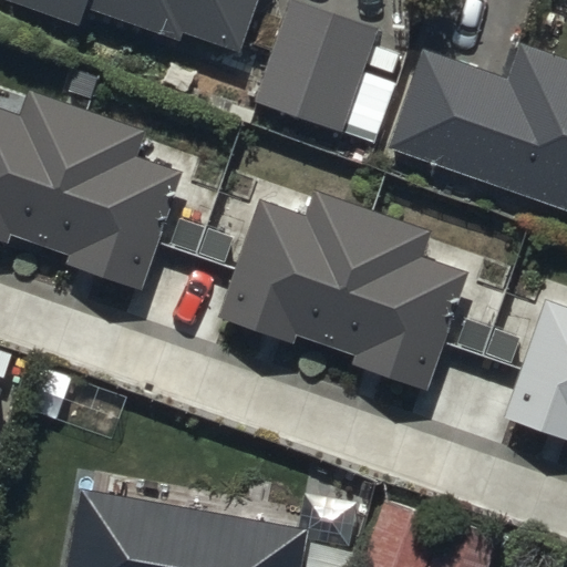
[(0,0),(79,27),(85,7),(177,39),(181,31),(240,51),(257,0),(0,0)]
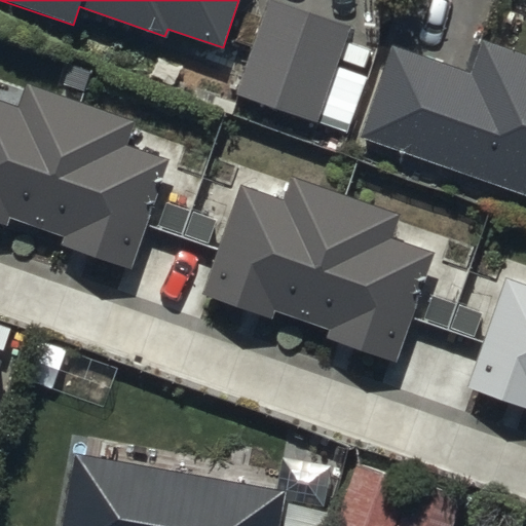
[(352,27),(274,0),(268,0),(235,94),(318,122),(352,27)]
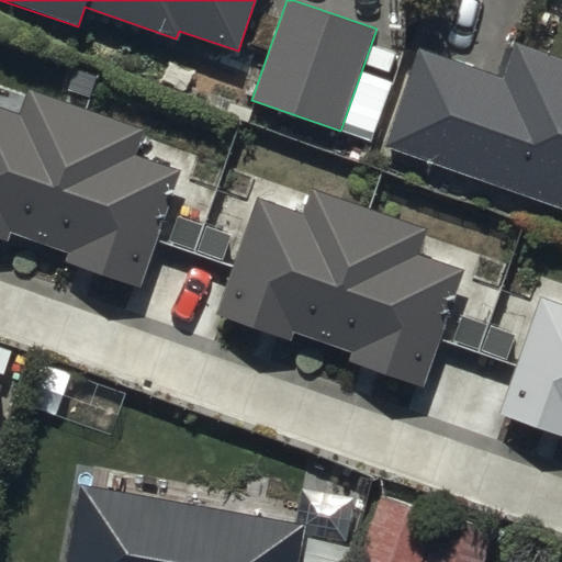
[(415,43),(378,147),(561,212),(561,51),(514,34),(501,72),(415,43)]
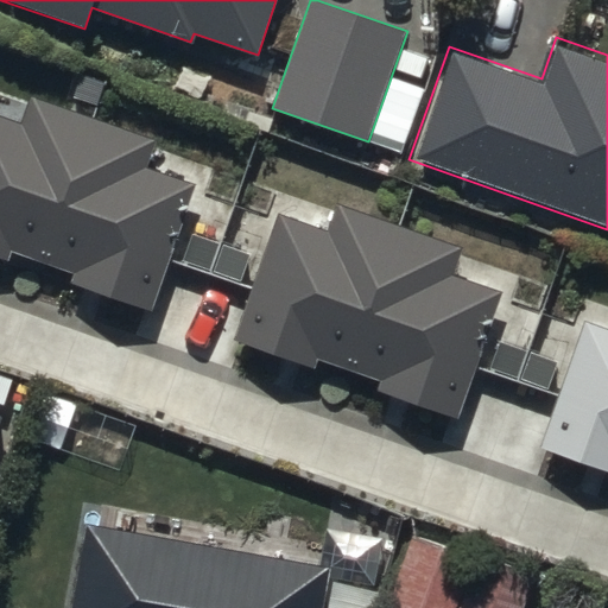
[(69,283),(152,311),(197,184),(145,166),(154,139),(32,96),(21,125),(0,116),(0,258),(8,261),(12,252),(73,273),(69,283)]
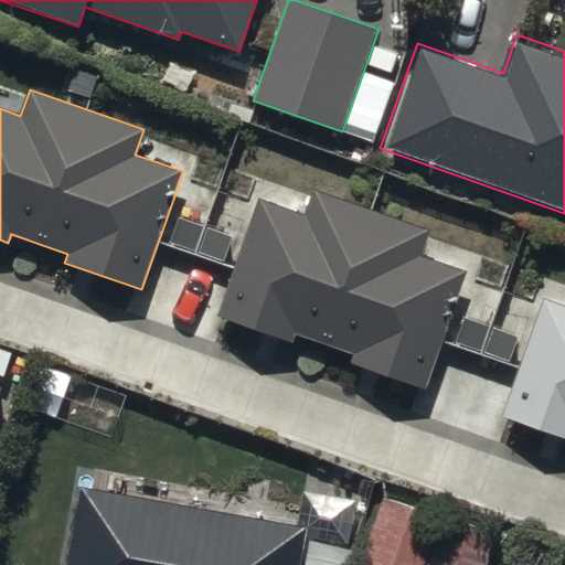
[(351,363),(428,390),(469,272),(422,255),(430,230),(316,189),(307,216),(259,200),(219,317),(294,343),(297,334),(353,354),(351,363)]
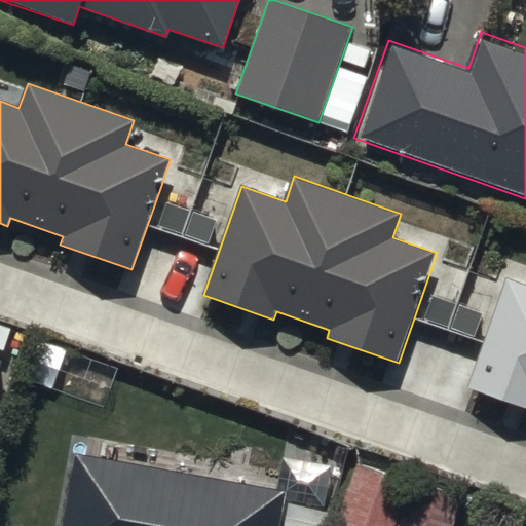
[(525,286),(506,279),(468,388),(525,408),(525,286)]
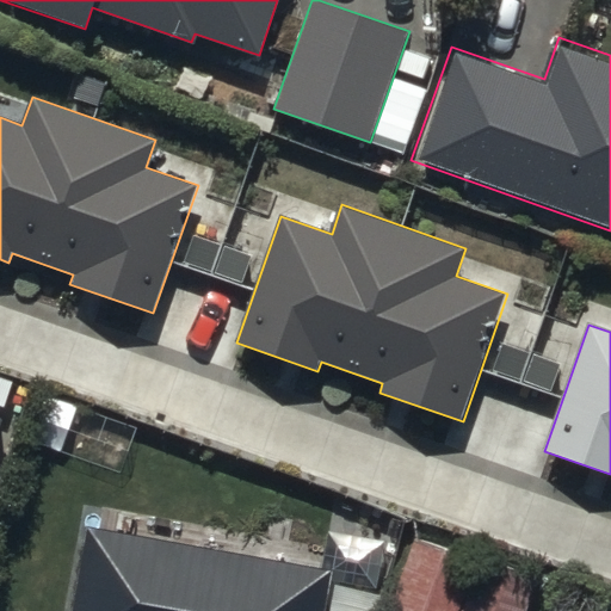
[(0,489),(14,495),(14,443),(0,437),(0,489)]
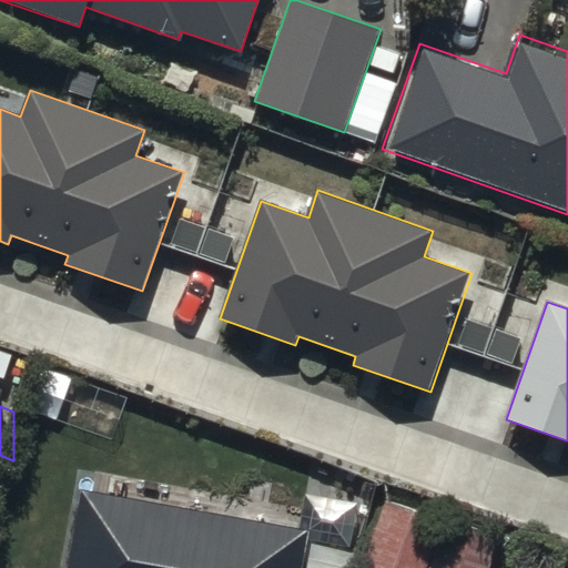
[(301,567),(308,529),(82,489),(68,567),(301,567)]
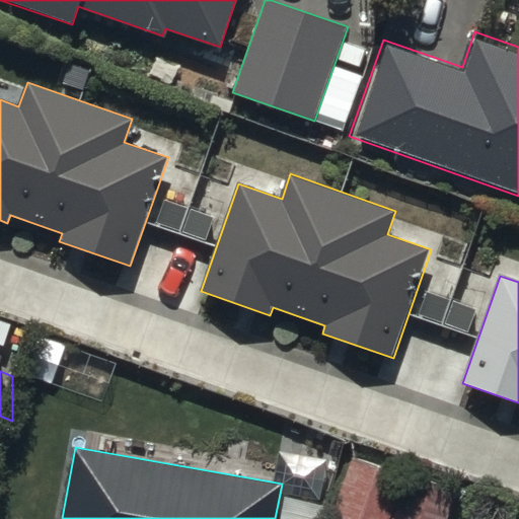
[(444,518),(454,492),(357,459),(337,518),(444,518)]
